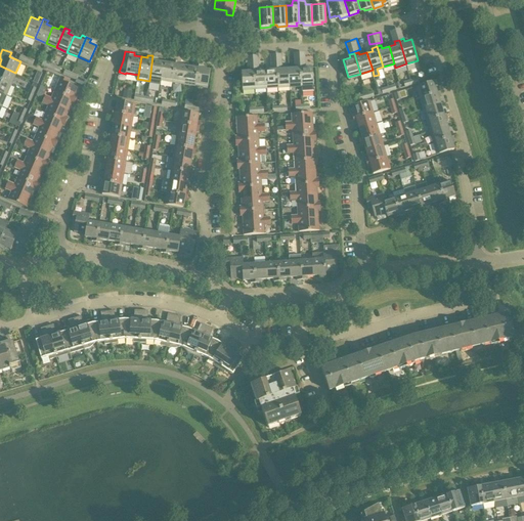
[(153,55),(149,81),(161,82),(161,78),(162,79),(164,60),(157,59),(158,56),(153,55)]
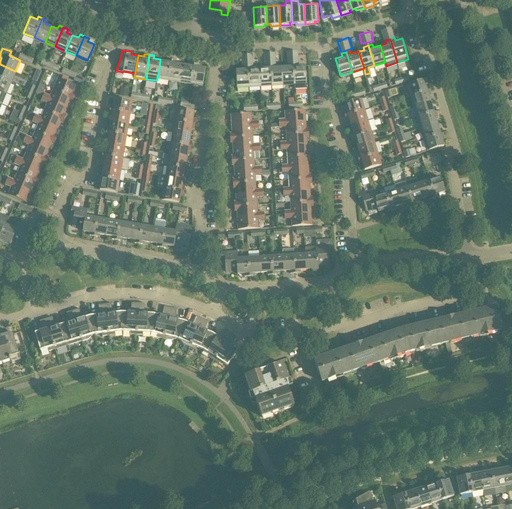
[(166,60),(160,59),(158,77),(169,78),(172,58),(167,57),(166,60)]
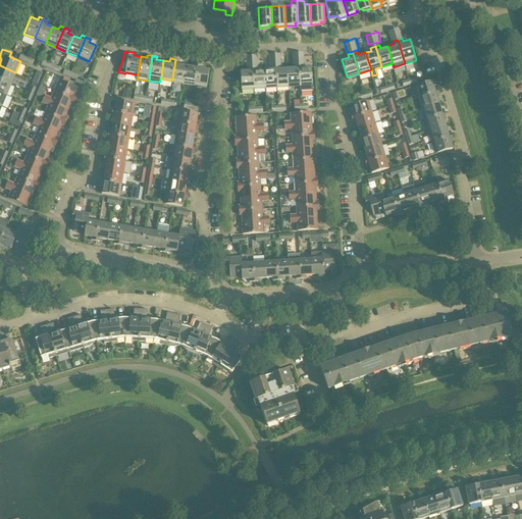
[(179,60),(175,59),(172,80),(184,82),(186,64),(179,63),(179,60)]
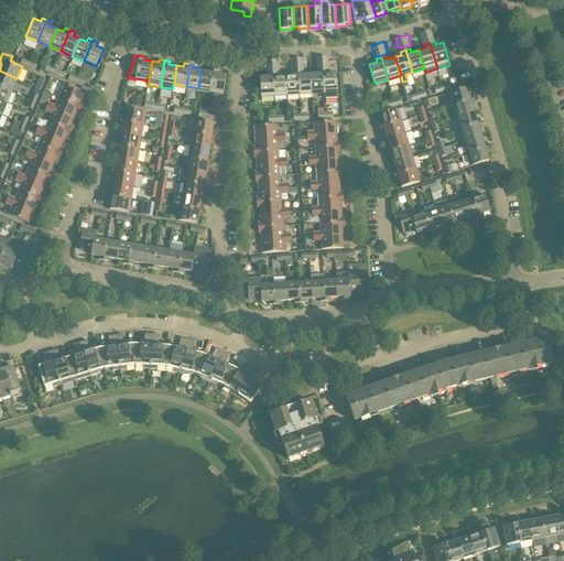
[(208,71),(201,69),(198,88),(210,90),(214,68),(208,67),(208,71)]
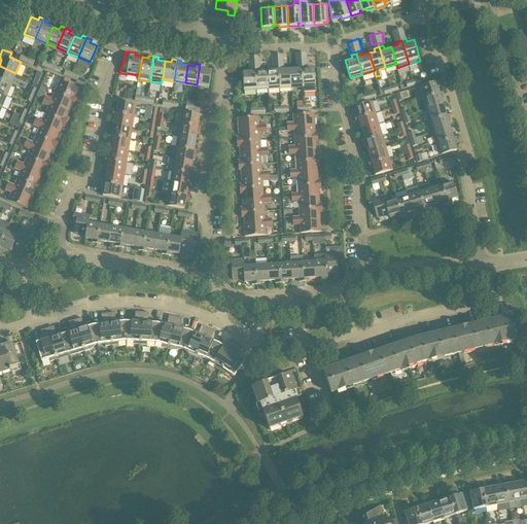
[(316,89),(314,66),(307,66),(307,63),(302,64),(304,84),(303,84),(304,90),(316,89)]
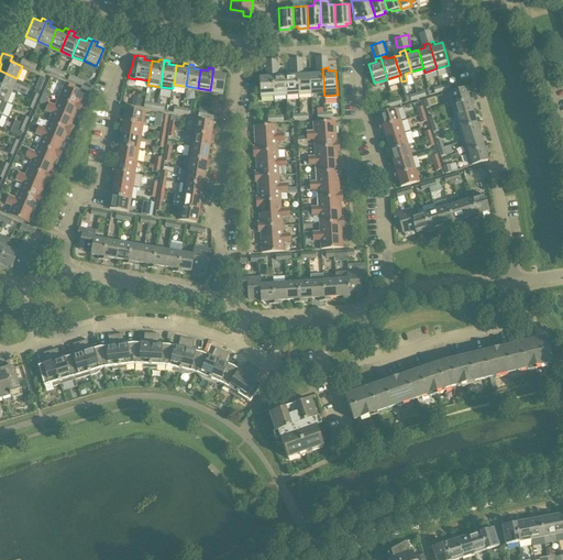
[(219,68),(213,68),(210,90),(223,92),(225,74),(218,72),(219,68)]
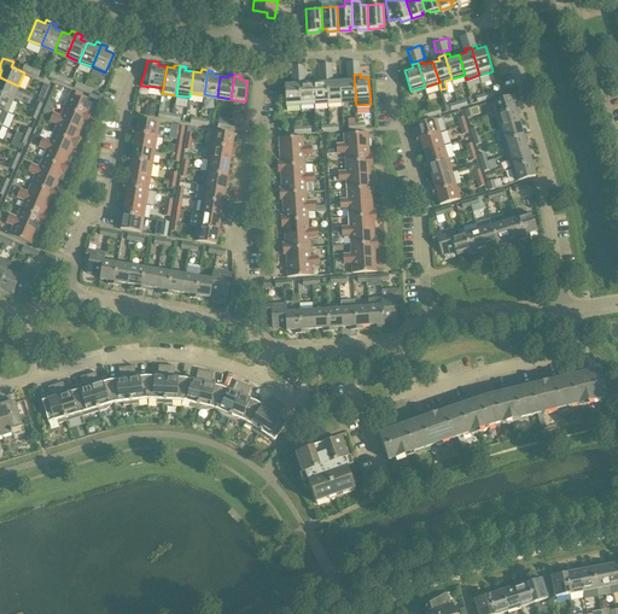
[(348,79),(340,79),(342,100),(355,99),(356,99),(354,75),(348,75),(348,79)]
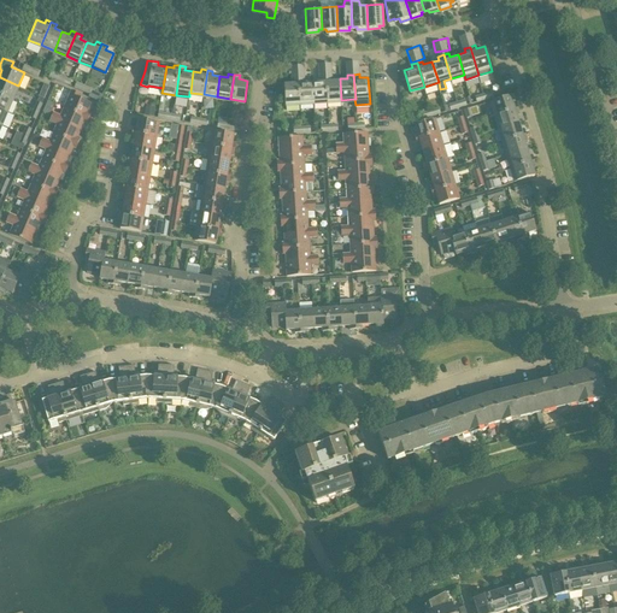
[(328,101),(325,76),(319,76),(321,80),(312,81),(313,101),(328,101)]
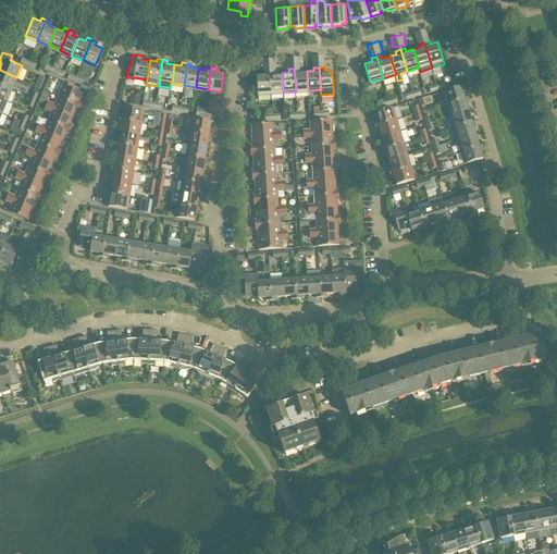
[(308,90),(307,71),(299,72),(299,69),(294,69),(296,91),(308,90)]
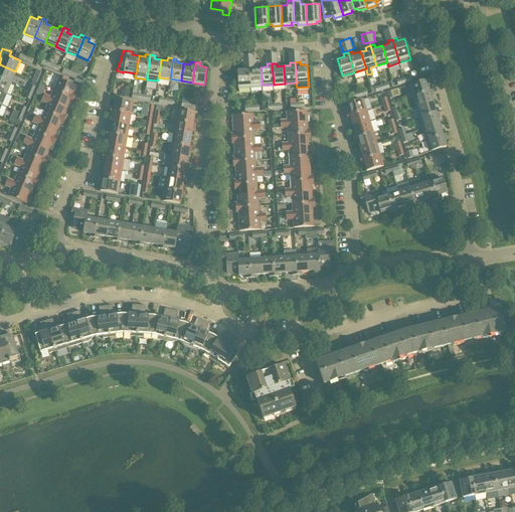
[(0,76),(11,81),(15,71),(0,64),(0,76)]
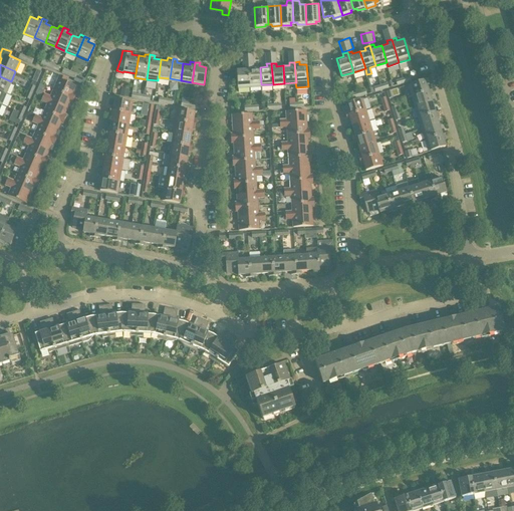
[(250,85),(249,64),(244,65),(244,68),(237,68),(238,86),(250,85)]
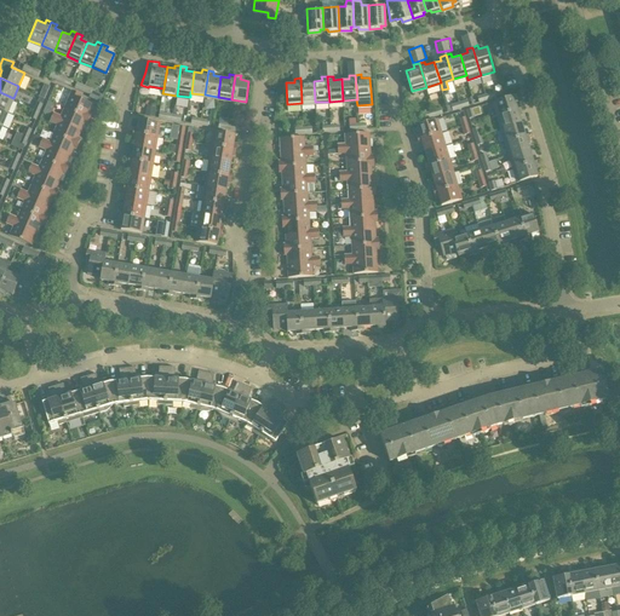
[(315,102),(314,81),(306,81),(305,78),(300,78),(302,103),(315,102)]
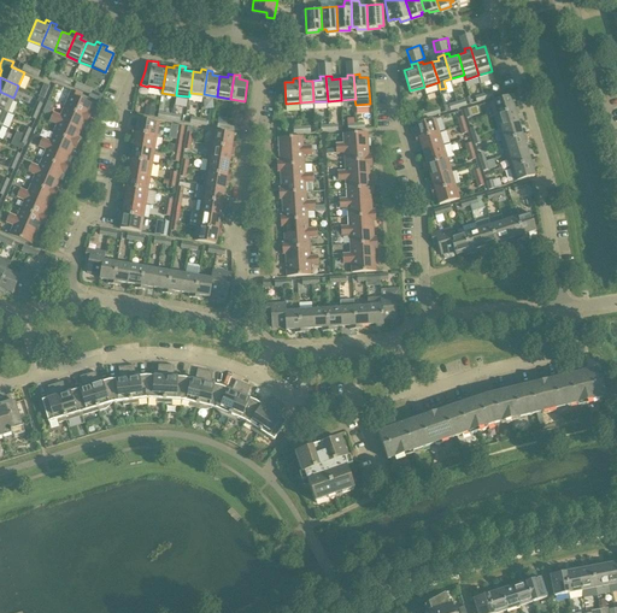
[(71,88),(64,105),(89,116),(92,111),(88,110),(92,101),(78,95),(80,92),(71,88)]
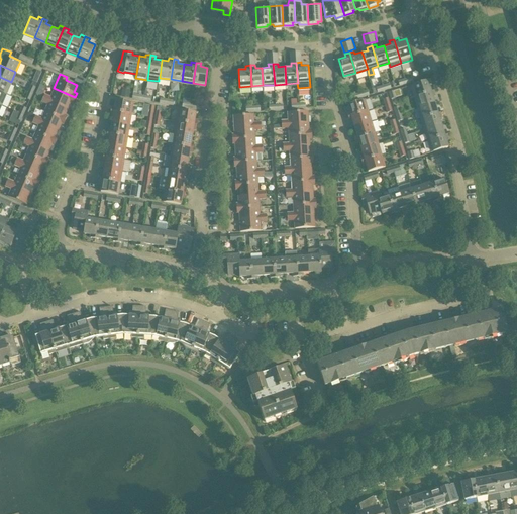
[(11,82),(0,77),(0,89),(6,93),(11,82)]
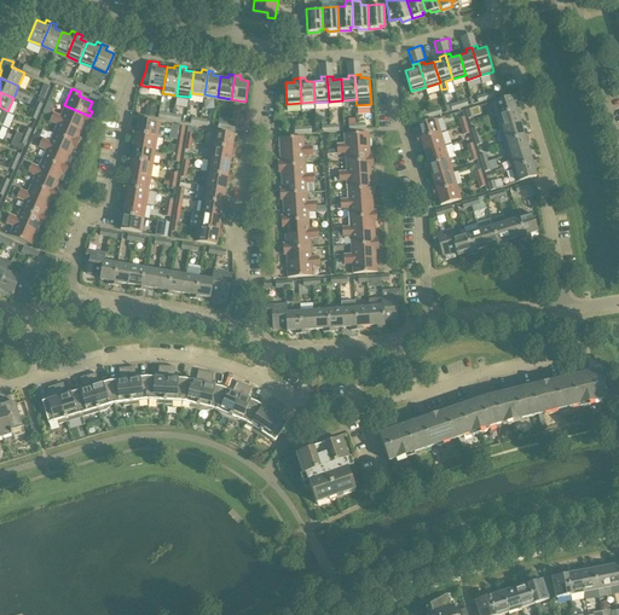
[(496,114),(520,106),(518,100),(514,102),(512,93),(492,99),(496,114)]
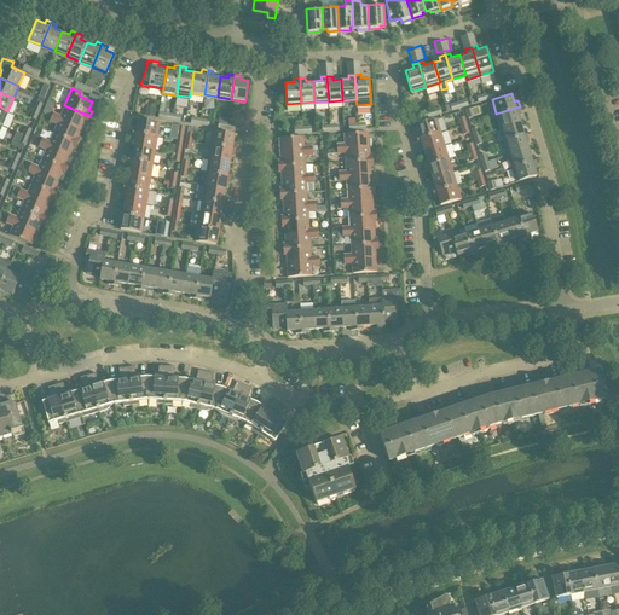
[(45,109),(52,111),(56,99),(48,97),(45,109)]
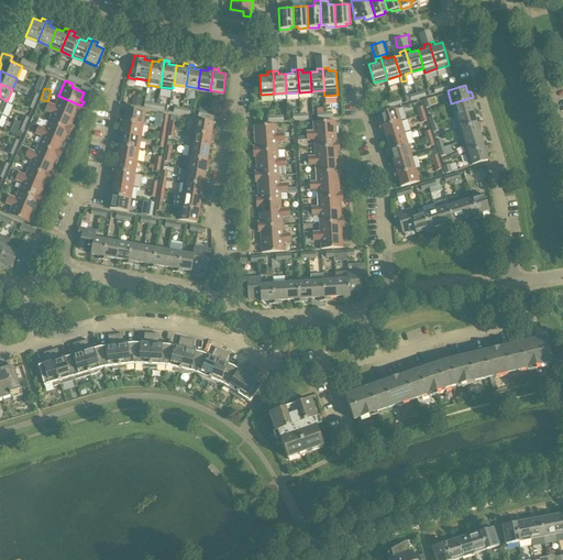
[(48,100),(47,105),(74,116),(77,109),(79,110),(81,106),(58,96),(55,103),(48,100)]
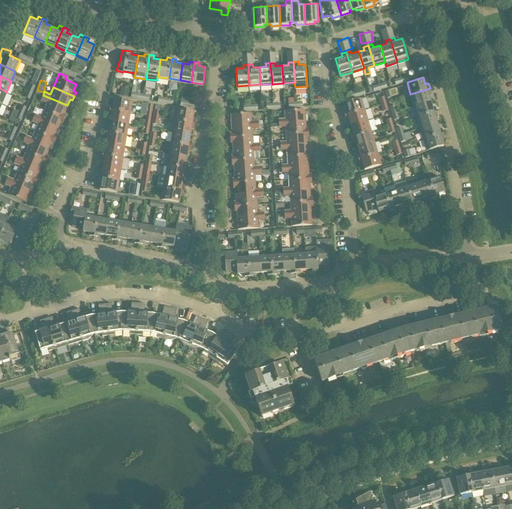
[(120,87),(119,93),(127,95),(129,88),(120,87)]
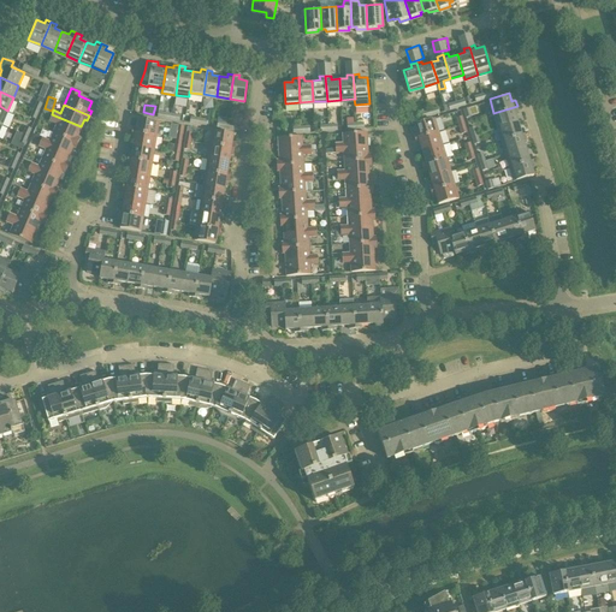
[(519,111),(517,106),(493,113),(497,126),(517,120),(515,112),(519,111)]
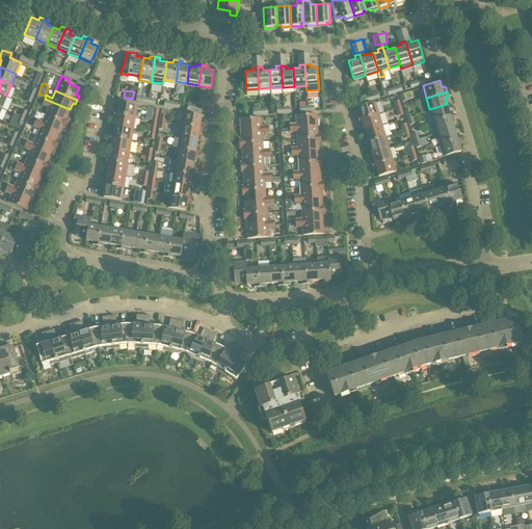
[(70,109),(45,99),(43,102),(49,105),(46,112),(68,122),(70,117),(67,116),(70,109)]
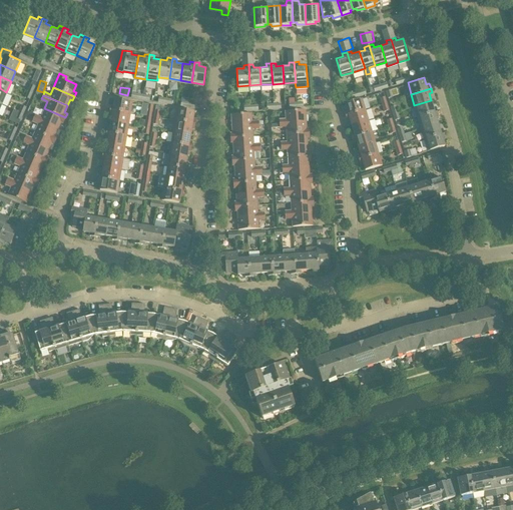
[(110,108),(130,111),(132,99),(115,96),(113,103),(110,103),(110,108)]
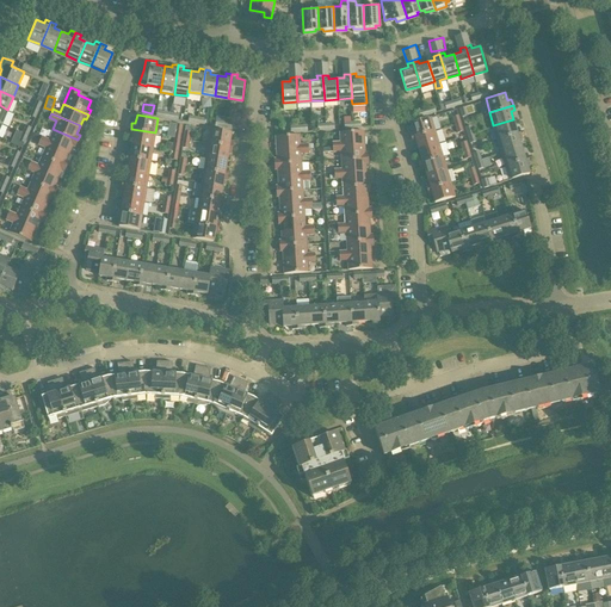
[(412,136),(434,129),(431,115),(411,122),(413,129),(409,130),(412,136)]
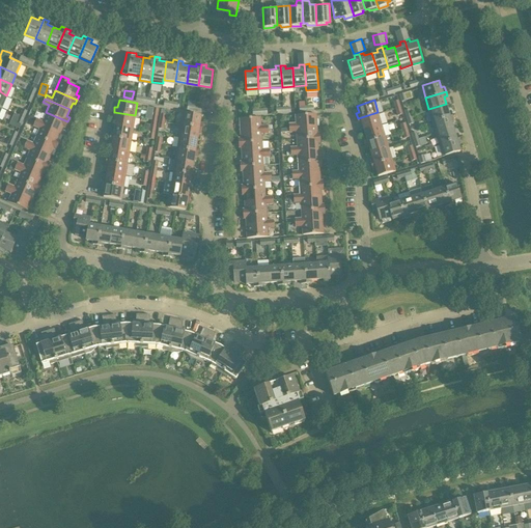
[(446,104),(428,109),(432,120),(452,114),(451,109),(448,110),(446,104)]
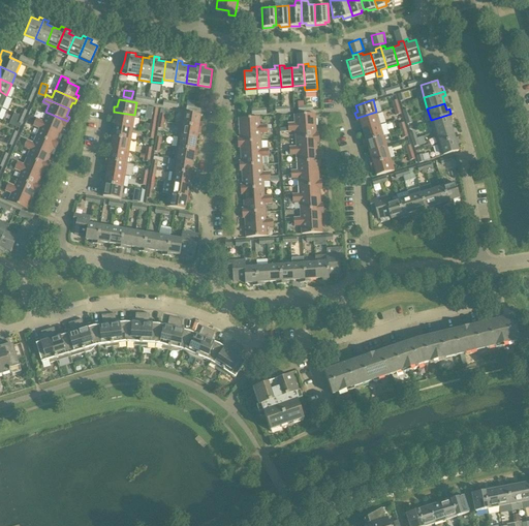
[(14,111),(9,121),(20,125),(24,115),(20,114),(14,111)]
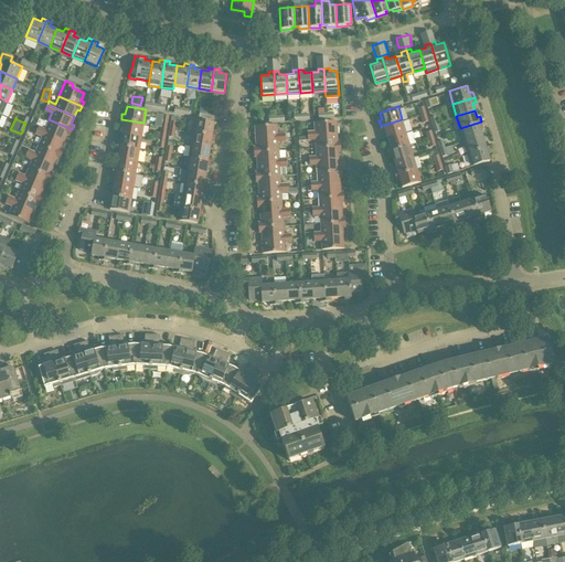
[(194,118),(193,130),(215,135),(216,129),(213,128),(214,120),(194,118)]
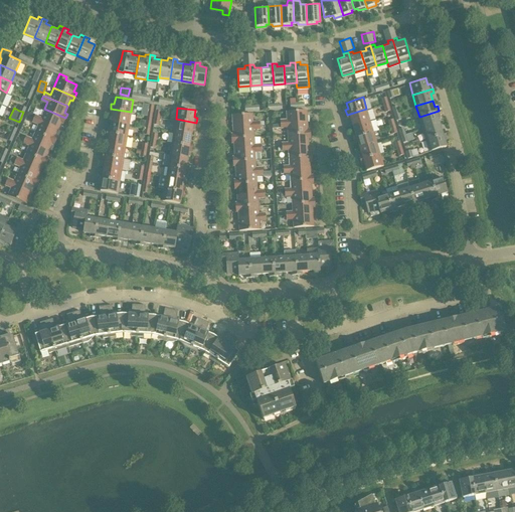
[(35,113),(33,117),(58,127),(61,121),(63,122),(65,118),(44,109),(41,116),(35,113)]
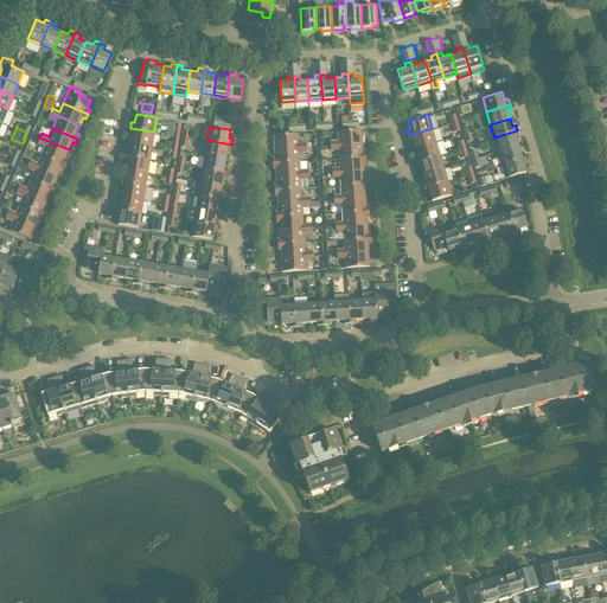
[(154,132),(131,128),(129,134),(133,134),(132,142),(152,145),(154,132)]
